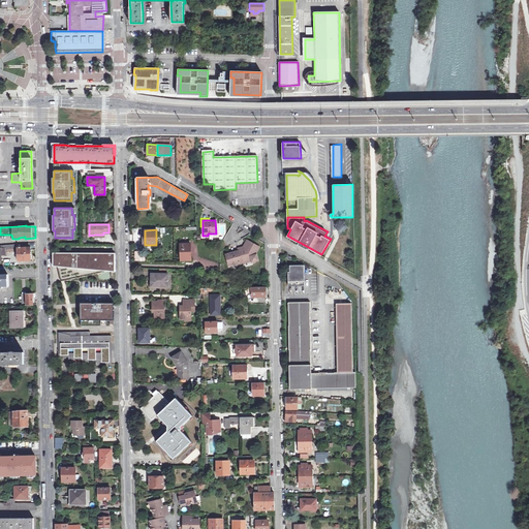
[(237,248),(238,251),(242,263),(251,260),(251,261),(257,260),(255,254),(254,255),(256,250),(257,249),(257,248),(256,246),(255,245),(245,240),(242,247),(243,249),(241,249),(240,247),(237,248)]
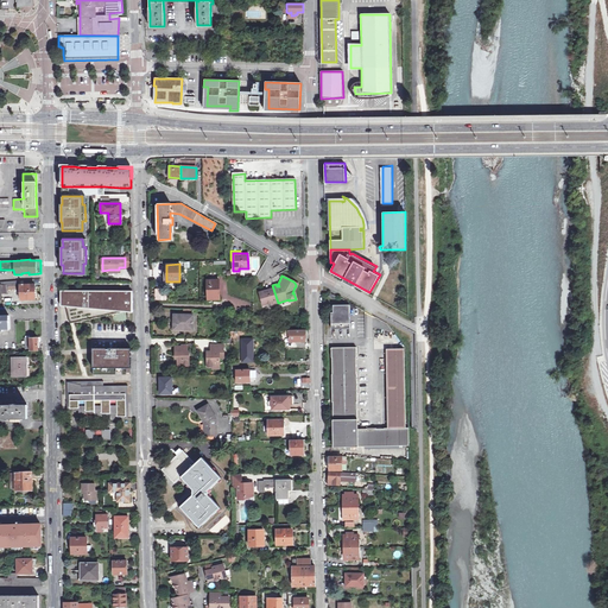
[(0,282),(0,298),(2,299),(1,293),(1,284),(4,284),(4,285),(6,285),(19,285),(20,280),(0,282)]
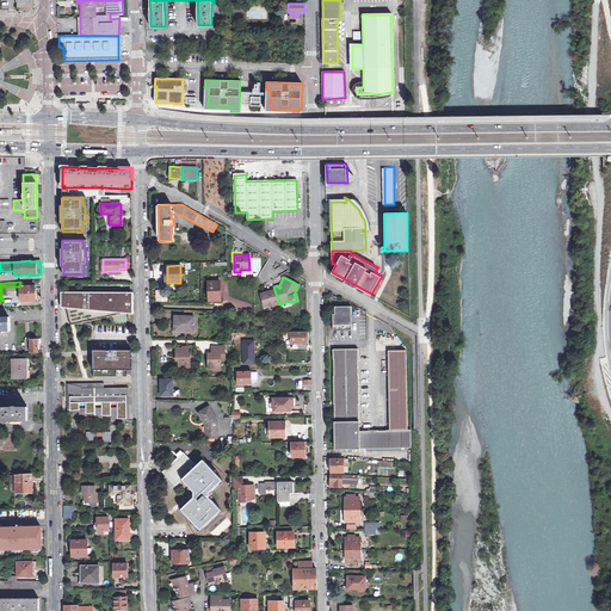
[(20,282),(19,287),(20,301),(35,301),(36,289),(35,285),(32,285),(22,287),(22,282),(20,282)]
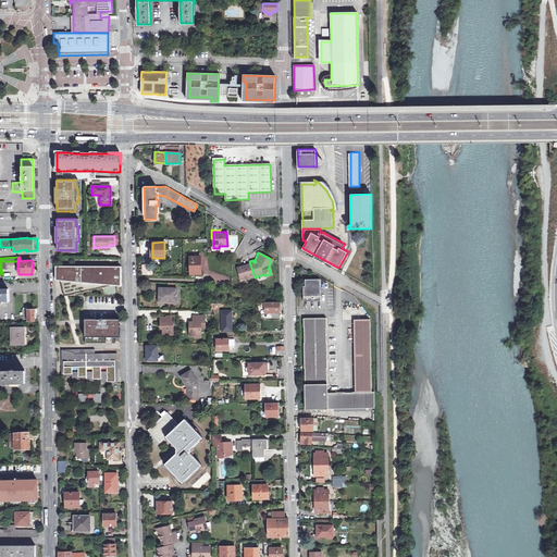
[(189,279),(195,277),(195,274),(197,274),(201,274),(200,257),(189,257),(190,274),(189,274),(189,279)]
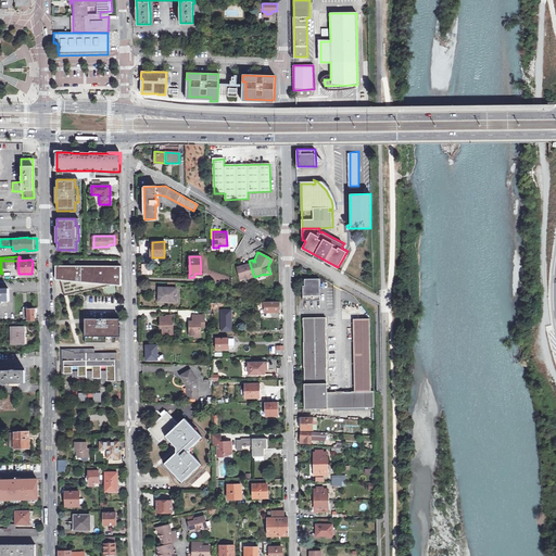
[(249,278),(254,277),(250,264),(237,267),(240,278),(248,276),(249,278)]
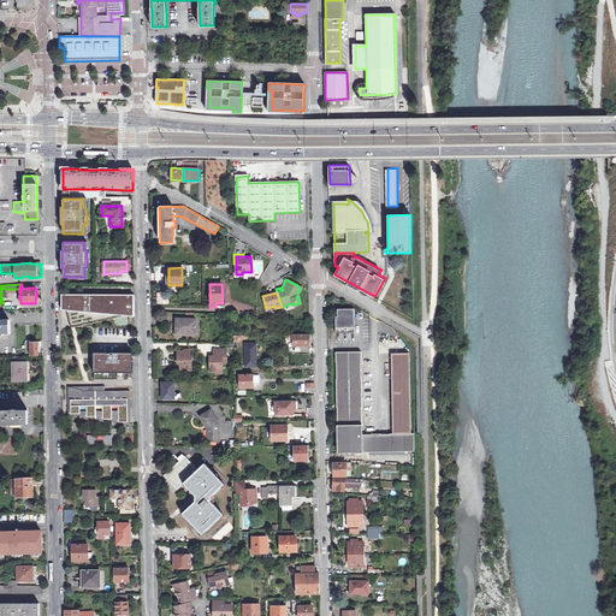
[(134,295),(64,295),(69,318),(70,321),(75,320),(76,326),(130,314),(130,315),(134,314),(135,314),(135,295),(134,295)]
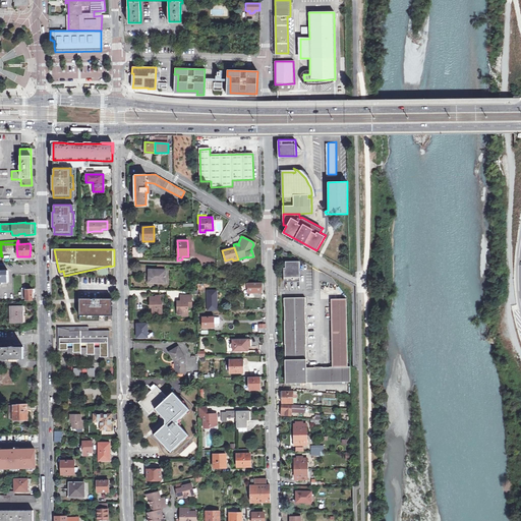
[(284,282),(297,281),(297,277),(299,277),(299,261),(285,262),(285,277),(284,278),(284,282)]
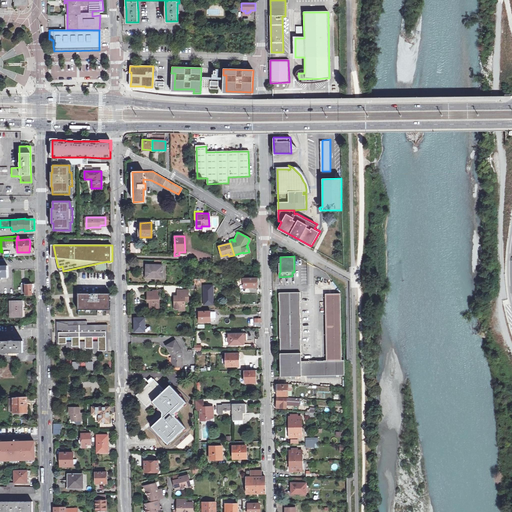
[(162,278),(162,265),(146,265),(146,278),(162,278)]
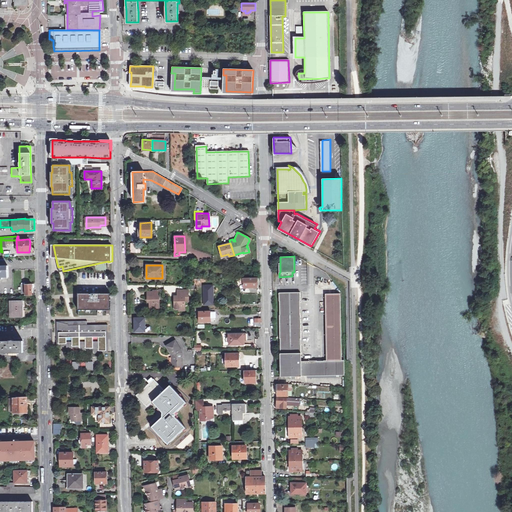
[(257,278),(254,278),(247,278),(237,278),(237,286),(243,286),(243,288),(257,288),(257,278)]
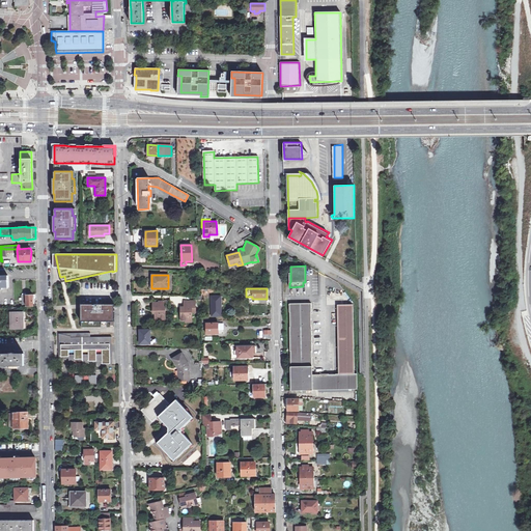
[(21,307),(32,307),(32,300),(35,300),(34,295),(21,296),(21,307)]
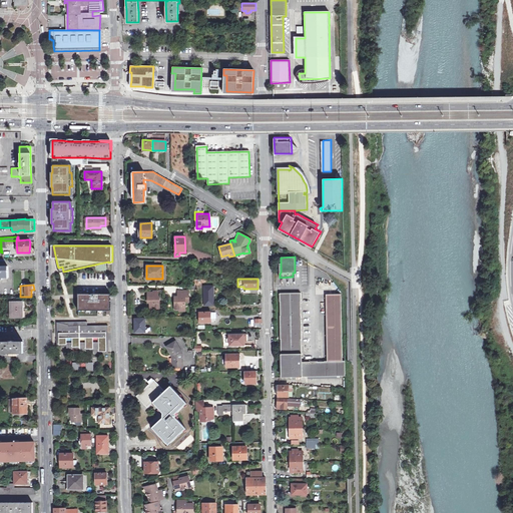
[(205,301),(205,305),(213,305),(213,286),(204,286),(204,301),(205,301)]
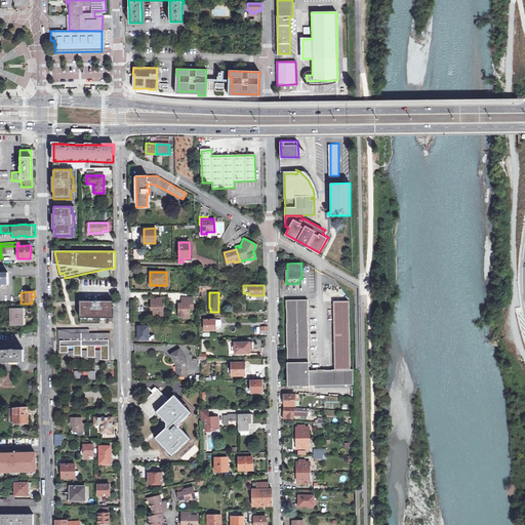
[(192,297),(184,297),(184,304),(180,304),(177,304),(177,316),(182,316),(182,315),(188,314),(188,309),(192,309),(192,297)]
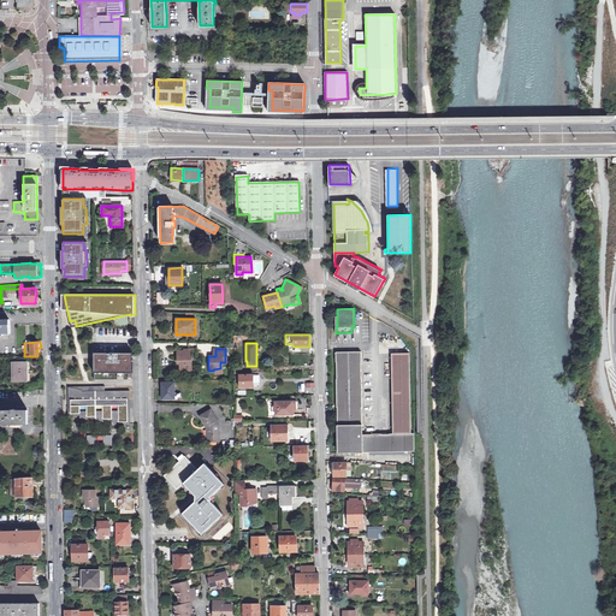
[(184,369),(184,371),(190,371),(190,356),(189,356),(189,351),(177,351),(177,361),(178,361),(179,369),(184,369)]
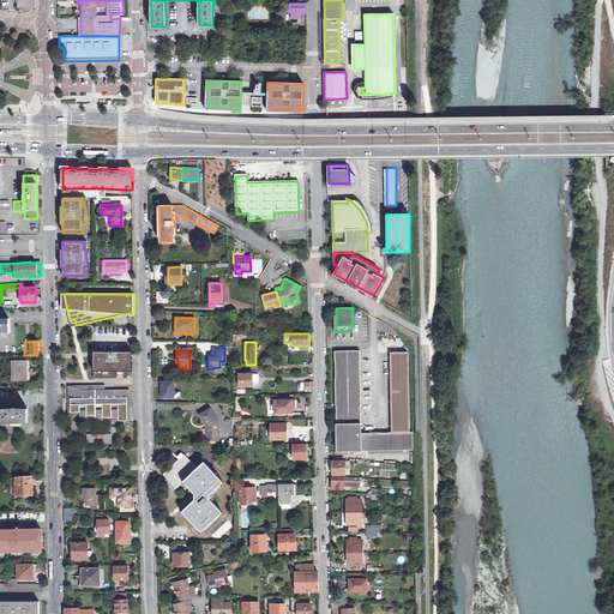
[(333,407),(335,452),(359,451),(360,451),(410,450),(410,432),(407,432),(405,351),(387,351),(389,432),(386,432),(386,433),(378,433),(368,433),(360,433),(360,422),(359,422),(359,404),(359,378),(357,377),(357,361),(357,350),(333,351),(333,361),(335,361),(335,407),(333,407)]
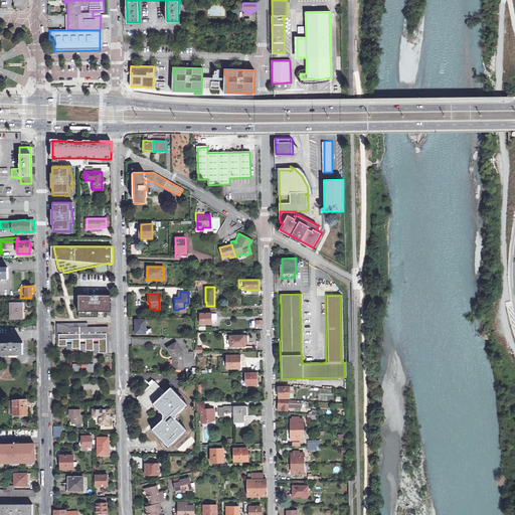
[(112,295),(78,295),(78,312),(98,312),(98,314),(104,315),(104,312),(107,312),(107,315),(111,315),(111,312),(112,312),(112,295)]
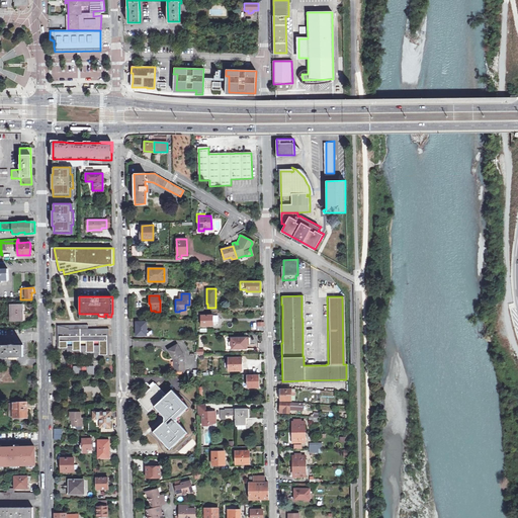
[(22,321),(22,306),(19,306),(19,299),(10,300),(10,321),(22,321)]
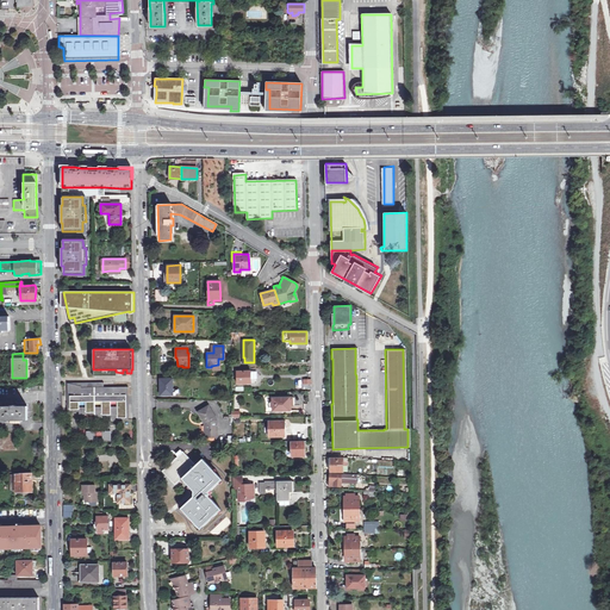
[(250,384),(250,372),(237,372),(238,384),(250,384)]
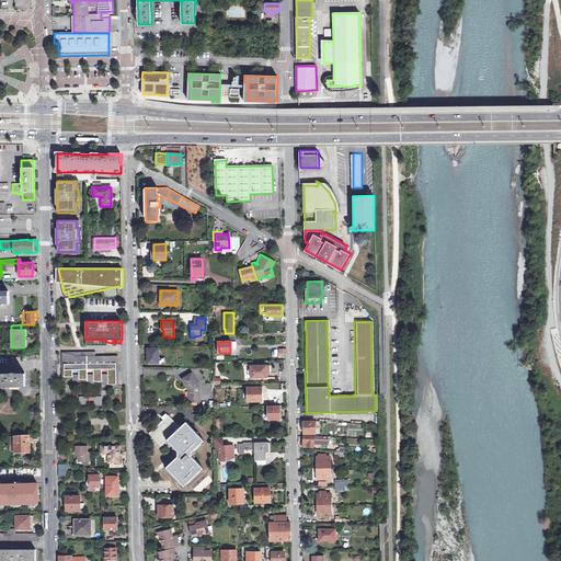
[(159,364),(159,348),(148,348),(148,364),(159,364)]
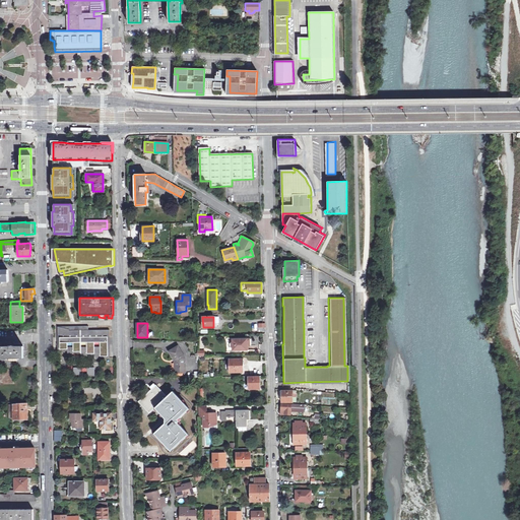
[(495,326),(497,334),(504,332),(502,324),(495,326)]
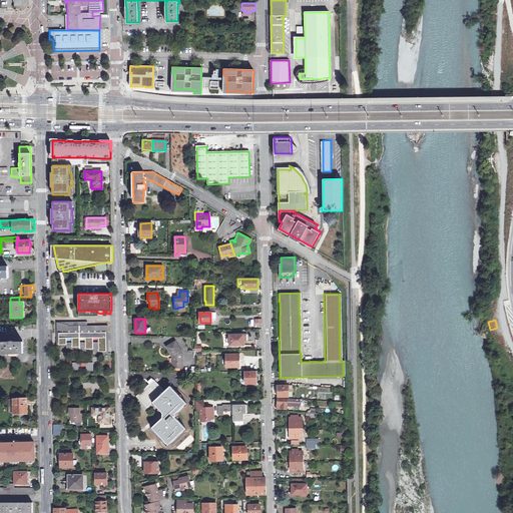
[(68,325),(57,322),(57,334),(59,333),(59,345),(66,345),(66,347),(67,351),(73,351),(72,349),(72,347),(80,347),(80,349),(80,353),(86,353),(86,351),(86,349),(93,349),(93,351),(93,355),(99,355),(99,353),(99,352),(106,352),(106,339),(108,339),(108,325),(87,326),(69,326),(68,325)]
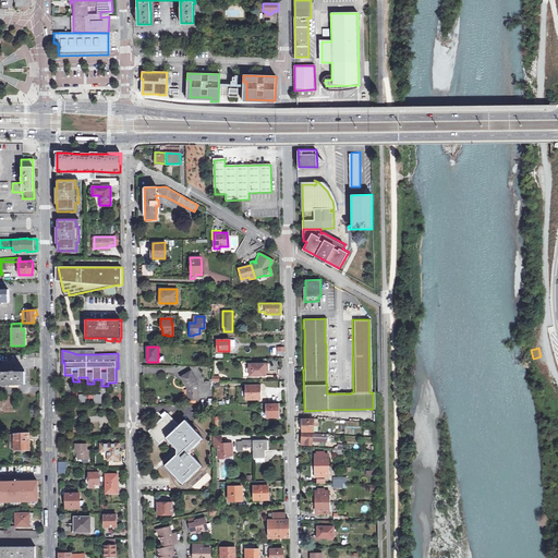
[(265,364),(250,365),(250,376),(265,376),(265,372),(265,364)]
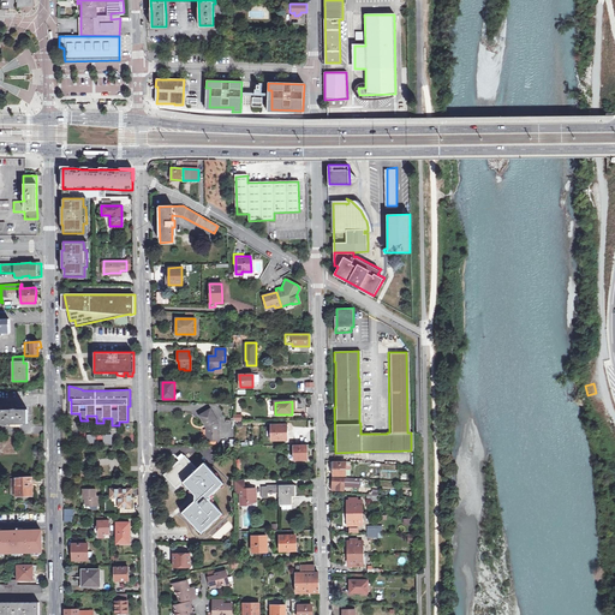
[(206,429),(206,440),(218,440),(219,428),(216,419),(209,408),(199,415),(204,424),(206,429)]
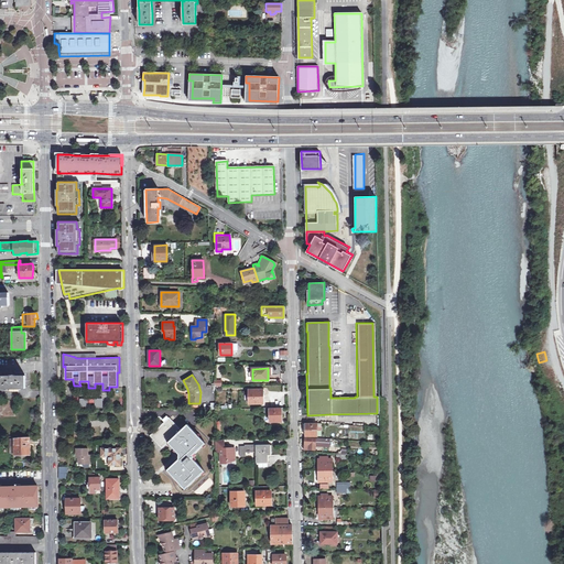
[(0,389),(25,389),(25,376),(0,376),(0,389)]
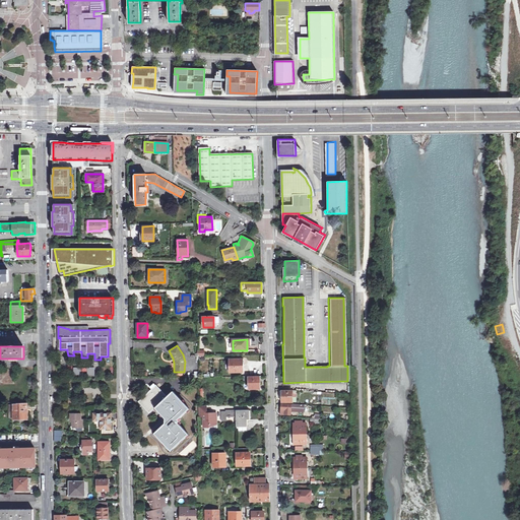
[(242,372),(242,365),(244,365),(243,360),(230,360),(230,373),(242,372)]
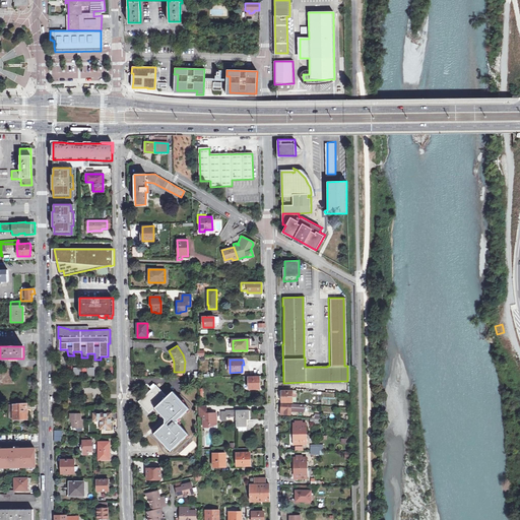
[(259,389),(259,377),(248,377),(248,389),(259,389)]
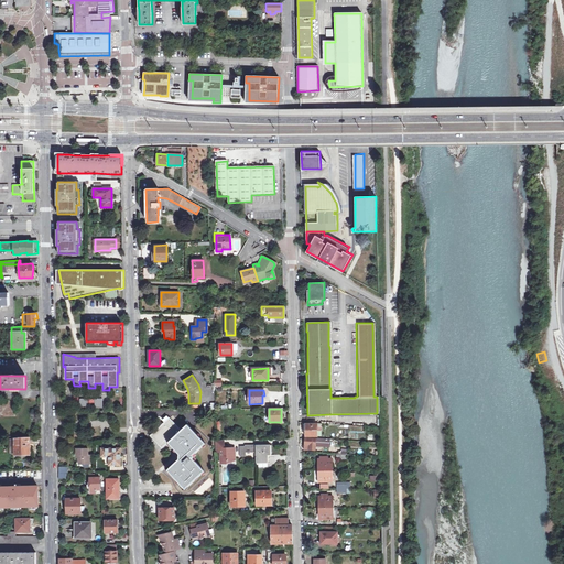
[(167,443),(177,454),(177,459),(166,470),(184,489),(203,472),(190,457),(204,444),(186,425),(181,431),(169,419),(150,436),(161,448),(167,443)]
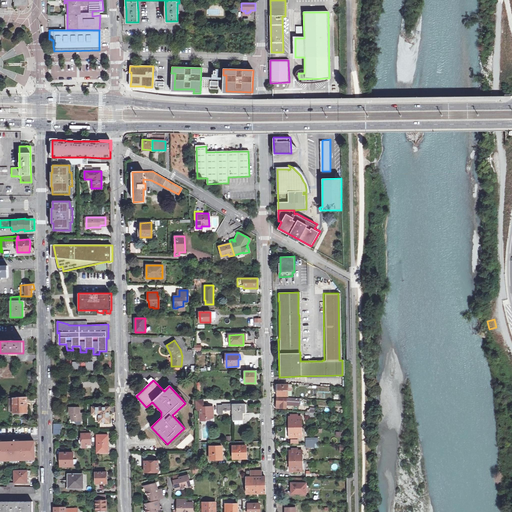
[(287,385),(277,385),(277,396),(288,396),(287,385)]
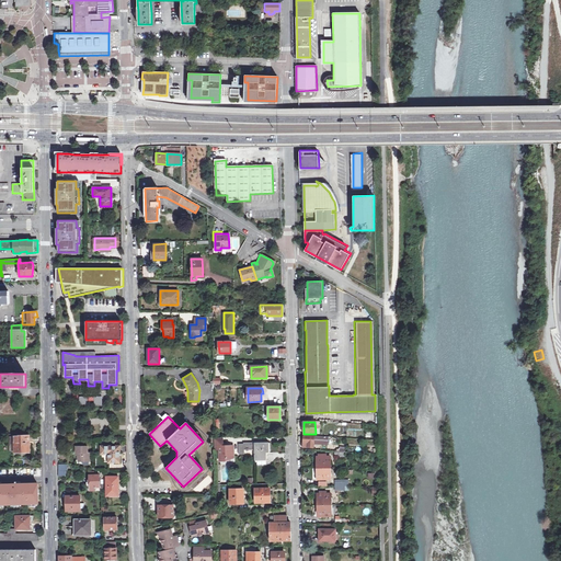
[(315,436),(304,436),(304,442),(301,442),(301,446),(301,447),(313,448),(315,444),(324,444),(324,436),(316,435),(315,436)]
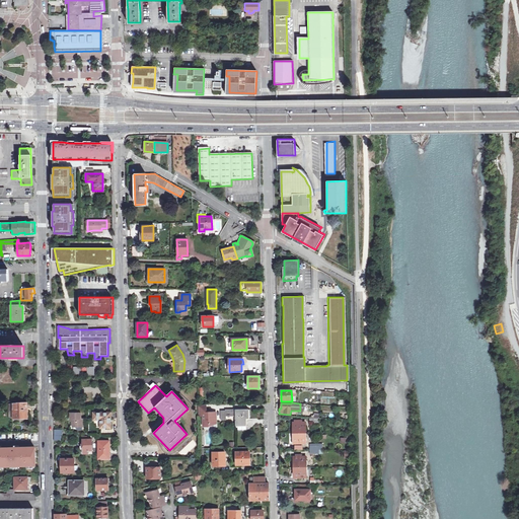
[(26,403),(7,403),(8,417),(12,417),(12,419),(26,419),(26,403)]
